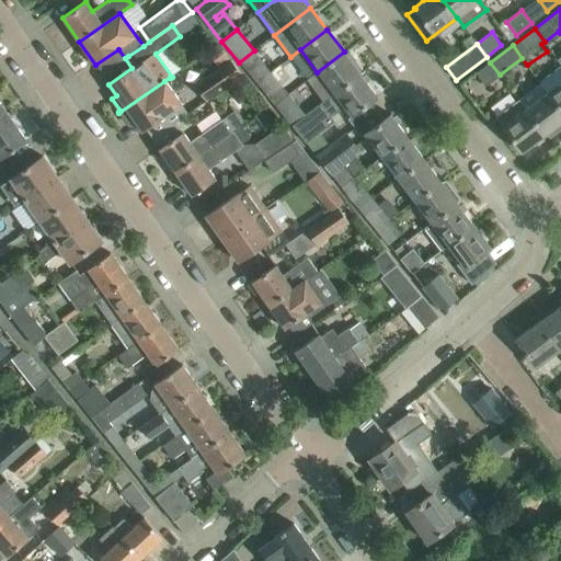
[(271,72),(271,71),(254,50),(239,63),(256,83),(271,72)]
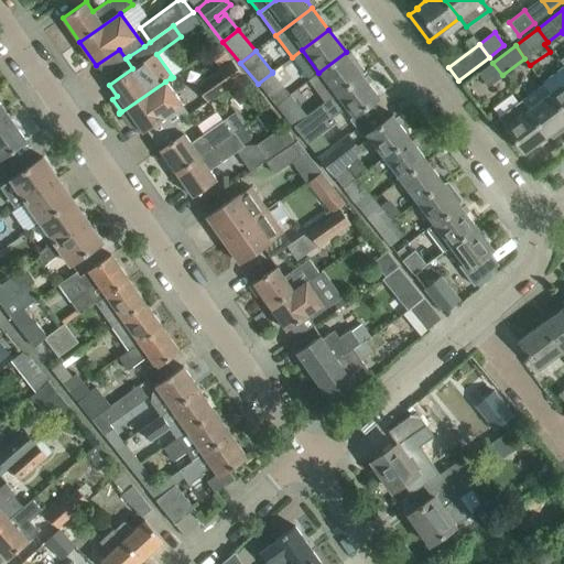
[(362,74),(361,74),(364,69),(357,62),(353,62),(346,52),(318,73),(308,79),(324,101),(322,104),(362,74)]
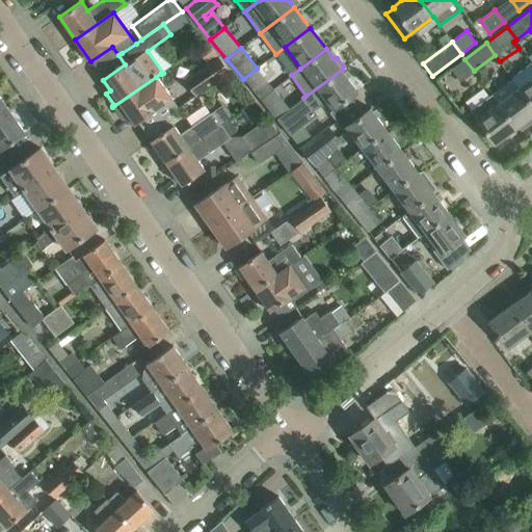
[(218,57),(184,81),(195,96),(230,72),(218,57)]
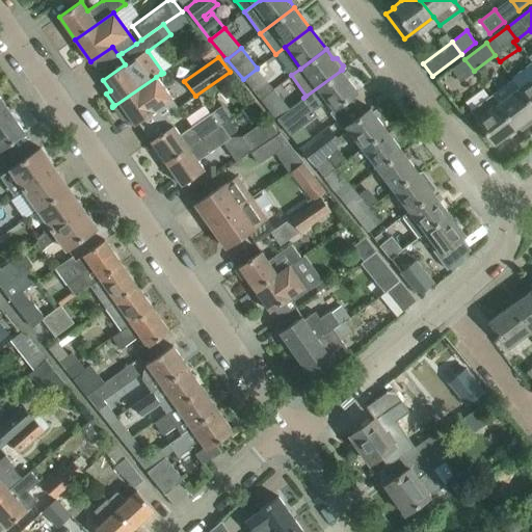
[(460,82),(474,71),(464,59),(451,70),(460,82)]
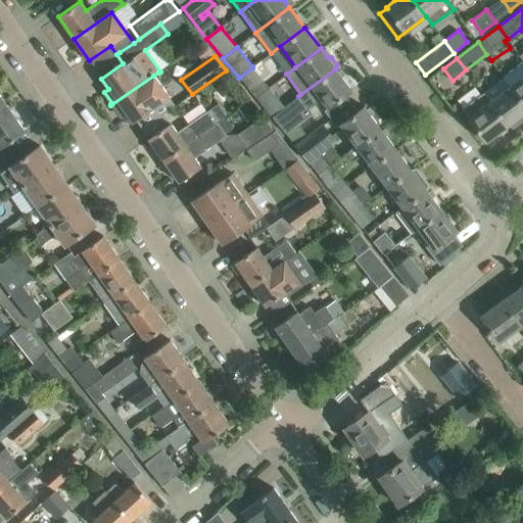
[(255,98),(269,88),(263,80),(272,73),(262,59),(252,66),(252,67),(239,78),(255,98)]
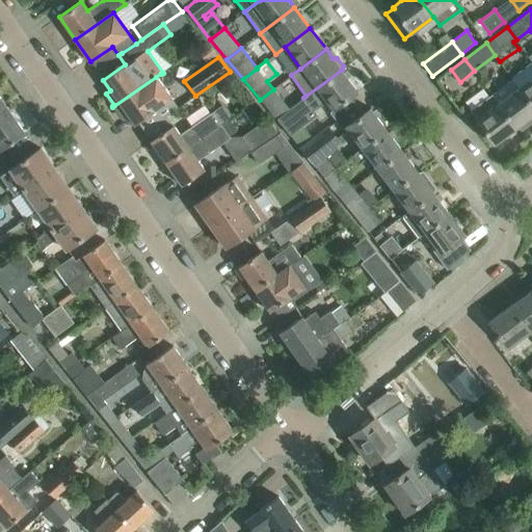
[(313,111),(325,102),(333,111),(357,91),(342,70),(303,98),(313,111)]
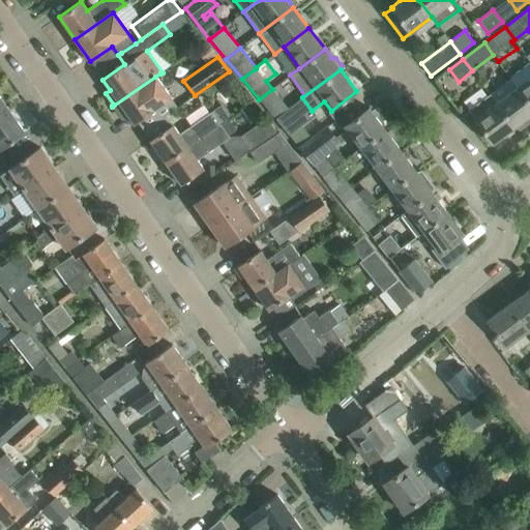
[(171,98),(155,77),(112,107),(114,106),(122,117),(126,114),(134,124),(171,98)]
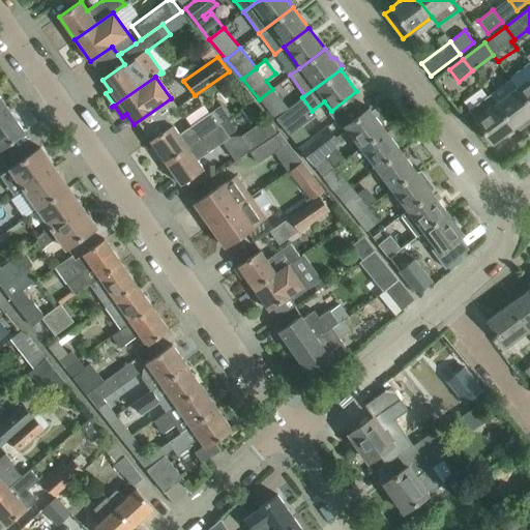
[(529,78),(518,88),(529,105),(529,78)]
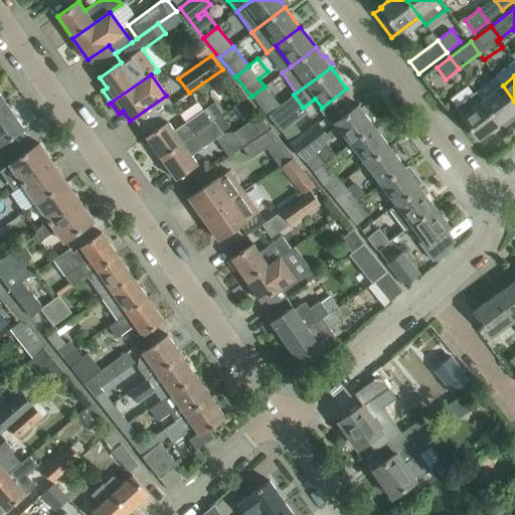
[(225,77),(215,86),(226,99),(228,97),(234,104),(241,99),(235,92),(225,77)]
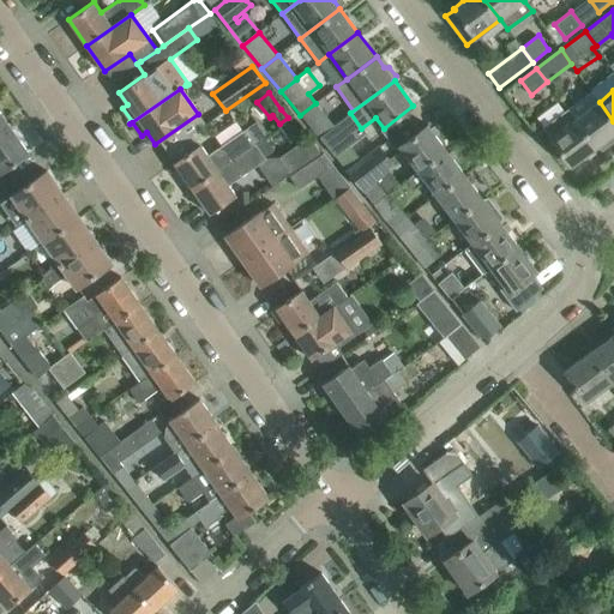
[(613,133),(613,121),(600,102),(575,120),(596,148),(602,150),(612,143),(611,137),(613,133)]
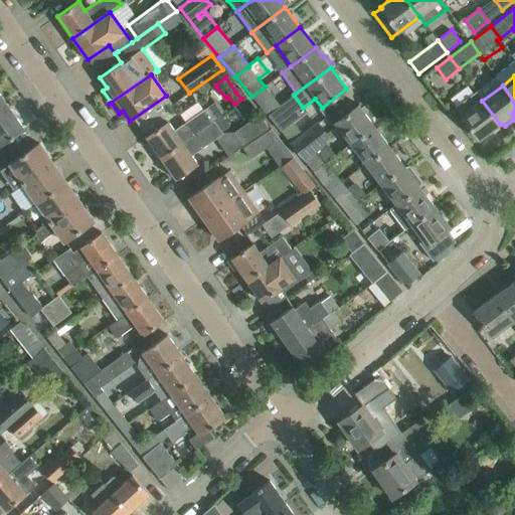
[(251,97),(268,116),(281,107),(265,87),(251,97)]
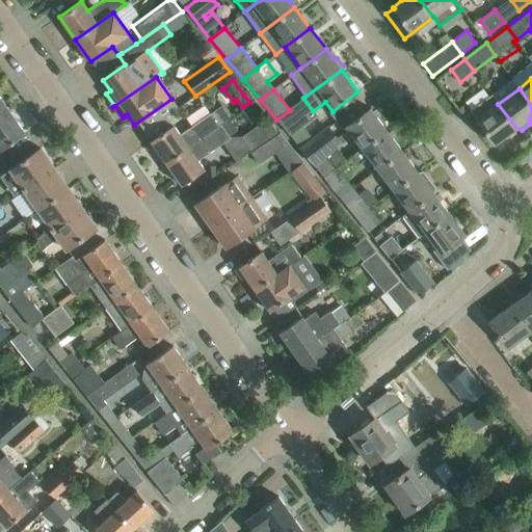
[(516,128),(498,104),(490,95),(470,110),(495,144),(516,128)]
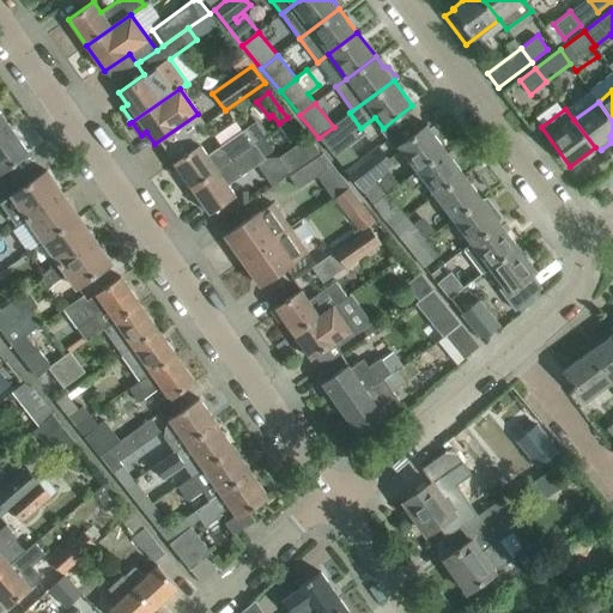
[(0,134),(11,128),(0,113),(0,134)]
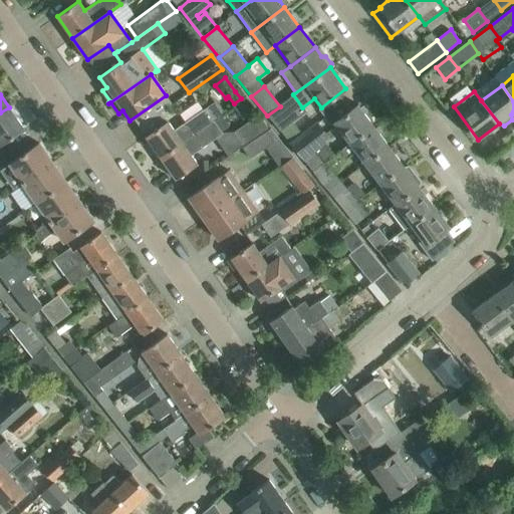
[(373,125),(357,104),(333,122),(349,144),(373,125)]
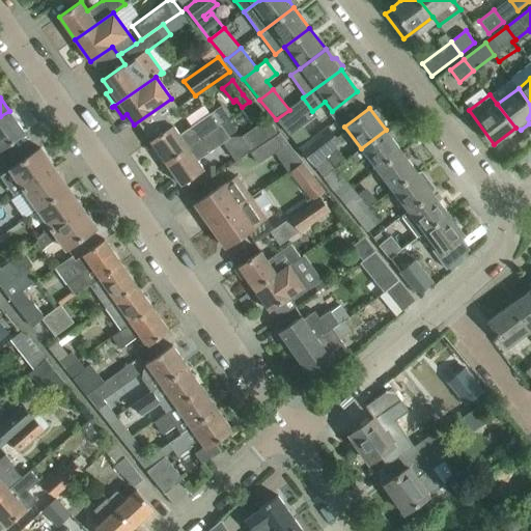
[(300,148),(312,139),(289,110),(276,119),(286,133),(300,148)]
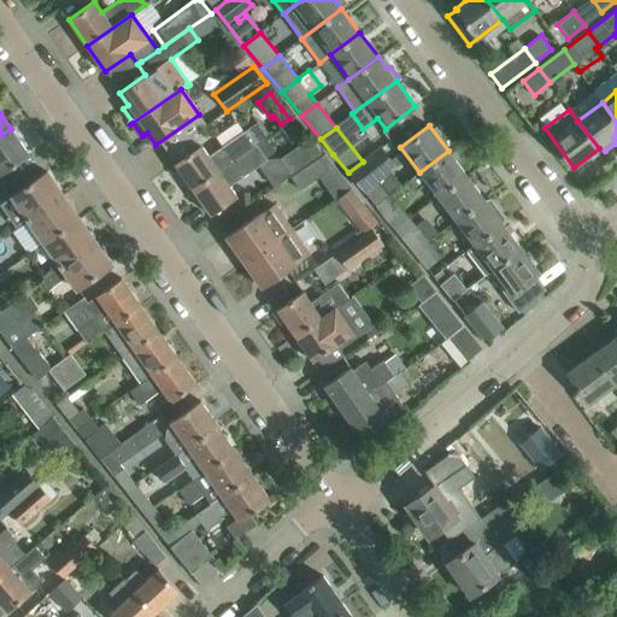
[(11,129),(0,135),(0,172),(1,175),(29,154),(11,129)]
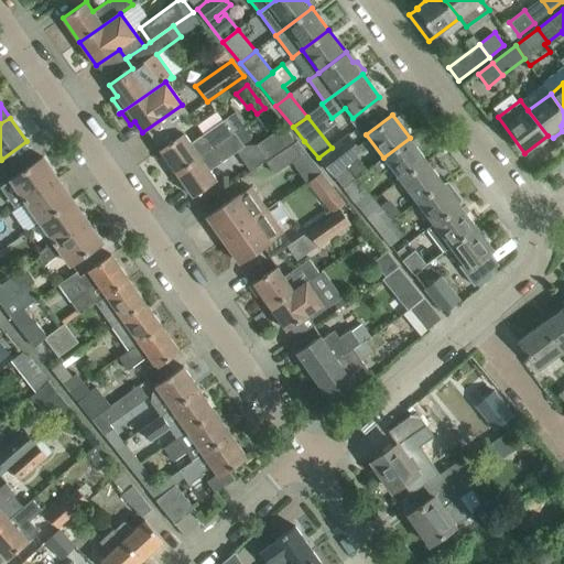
[(191,142),(183,132),(160,149),(176,173),(235,132),(225,119),(191,142)]
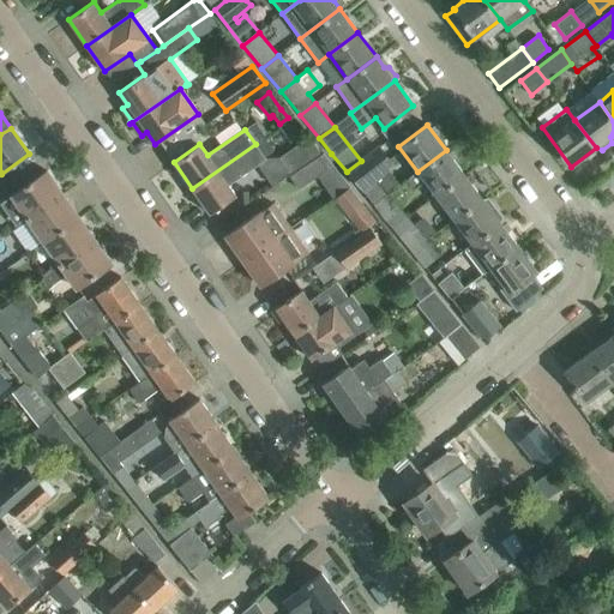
[(309,137),(277,158),(288,174),(320,152),(309,137)]
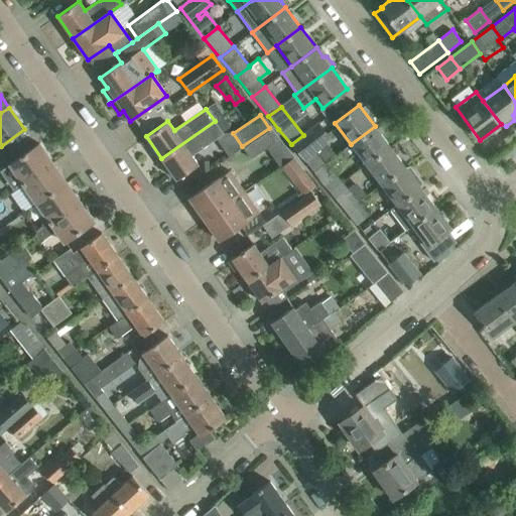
[(215,121),(161,158),(176,179),(199,164),(191,155),(223,133),(215,121)]
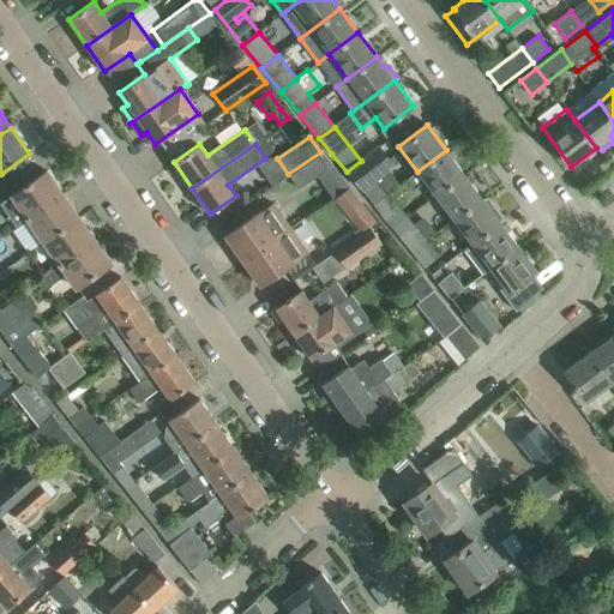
[(378,146),(361,161),(347,172),(373,204),(387,192),(395,187),(387,179),(381,185),(375,178),(392,164),(378,146)]
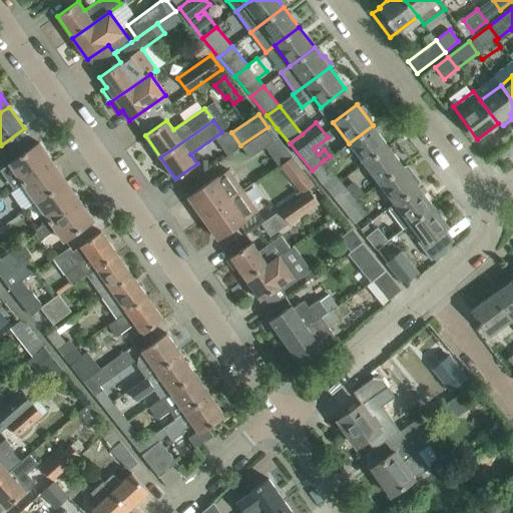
[(388,145),(373,125),(349,143),(364,163),(388,145)]
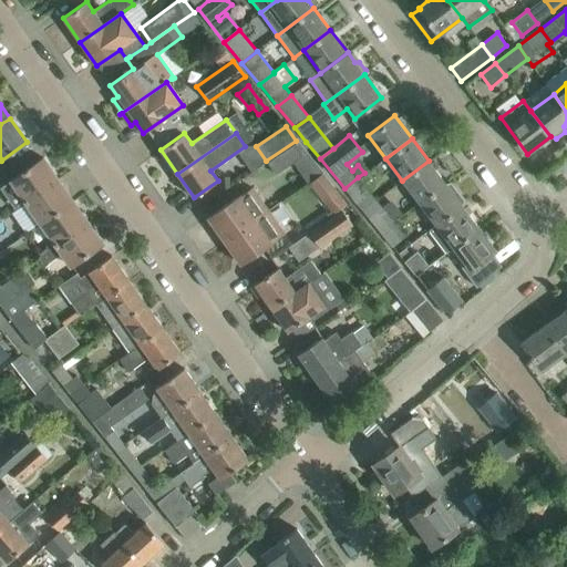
[(299,141),(267,162),(275,174),(307,153),(299,141)]
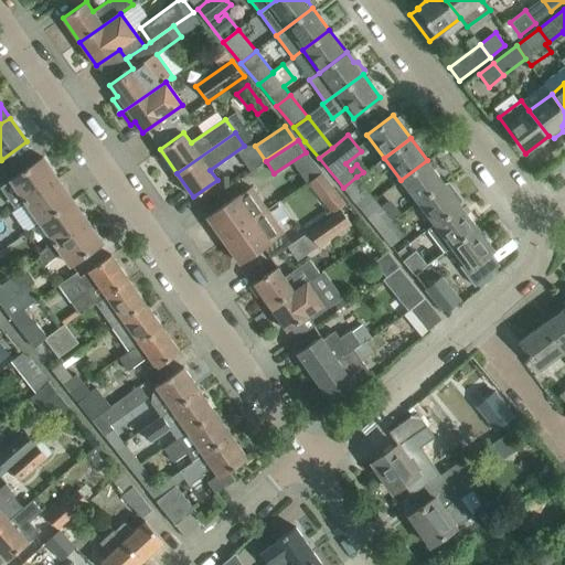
[(57,179),(51,169),(50,170),(43,159),(43,158),(0,187),(0,188),(14,210),(24,202),(57,179)]
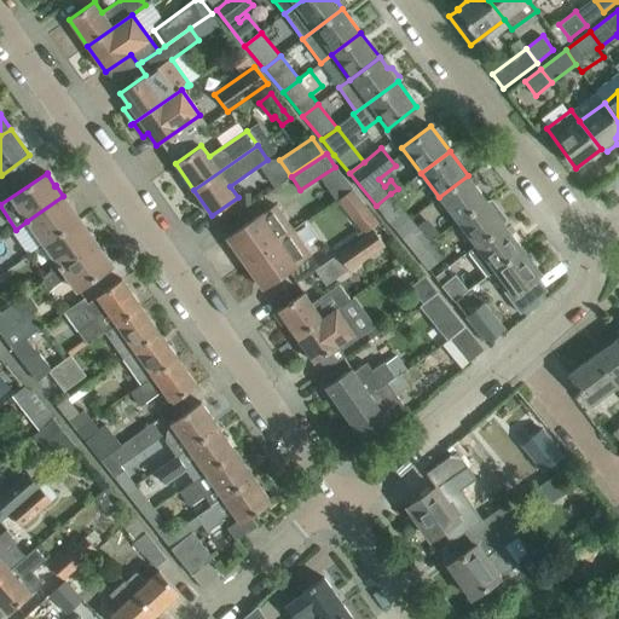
[(439,197),(457,221),(486,200),(468,175),(439,197)]
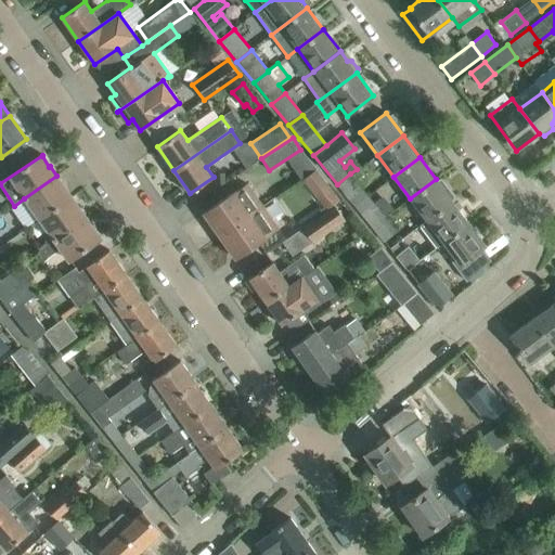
[(317,196),(328,186),(314,169),(302,179),(317,196)]
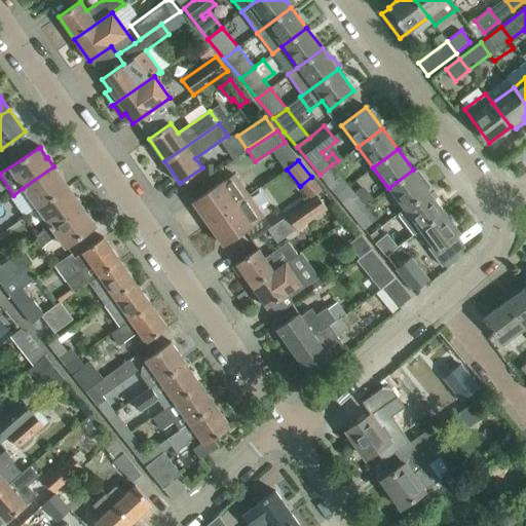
[(349,186),(332,164),(320,175),(336,196),(349,186)]
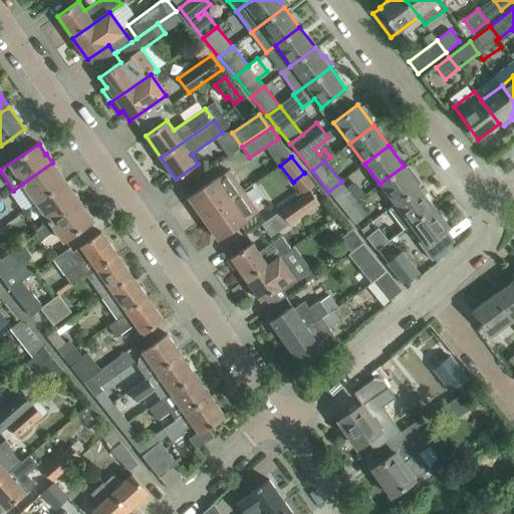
[(59,172),(52,163),(22,184),(36,203),(65,183),(58,173),(59,172)]
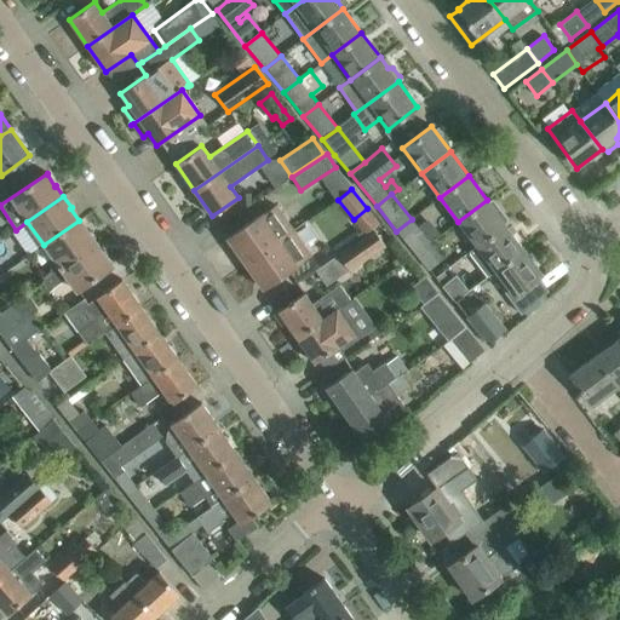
[(499,210),(495,211),(487,200),(458,222),(476,246),(505,224),(507,219),(499,210)]
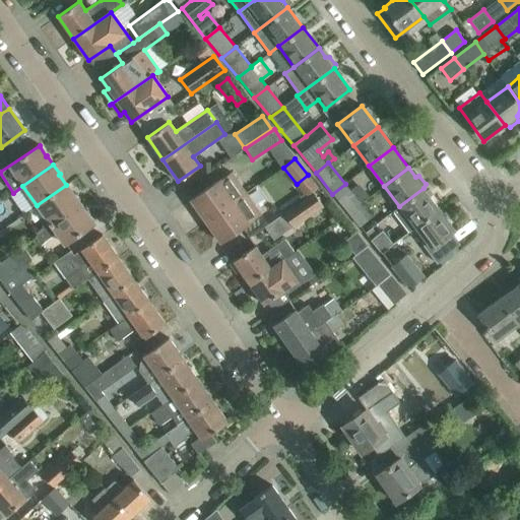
[(220,178),(190,199),(205,221),(245,193),(231,172),(220,179),(220,178)]
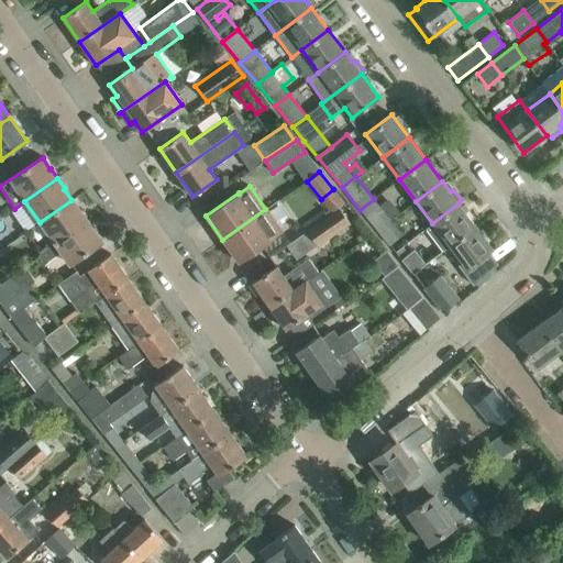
[(360,210),(377,232),(392,221),(374,199),(360,210)]
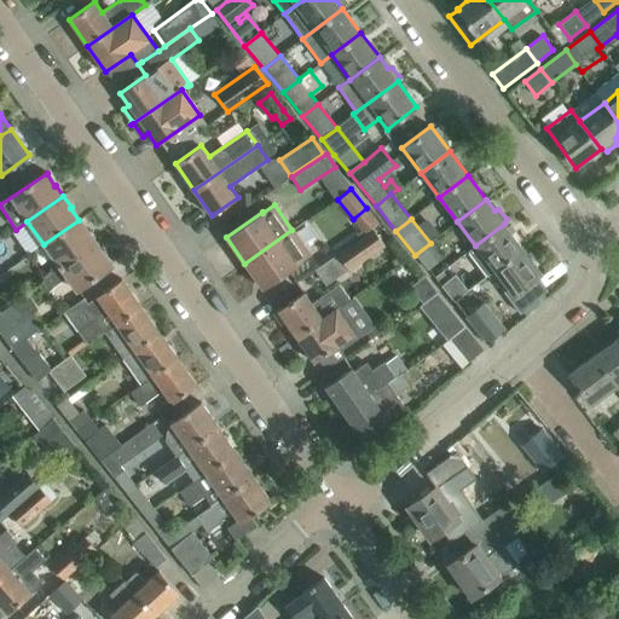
[(79,220),(44,244),(59,267),(96,242),(88,231),(87,232),(79,220)]
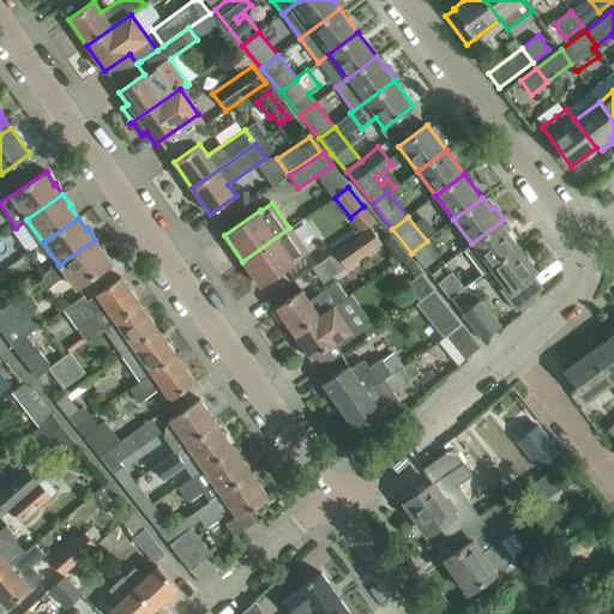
[(518,247),(500,222),(471,244),(464,250),(482,274),(518,247)]
